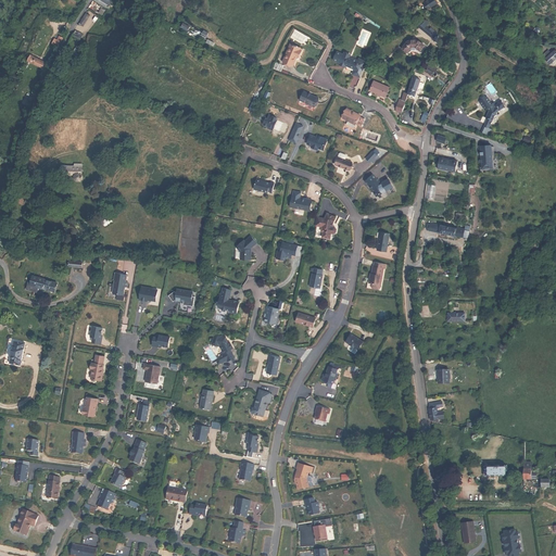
[(427,0),(422,3),(426,10),(437,2),(434,0),(427,0)]
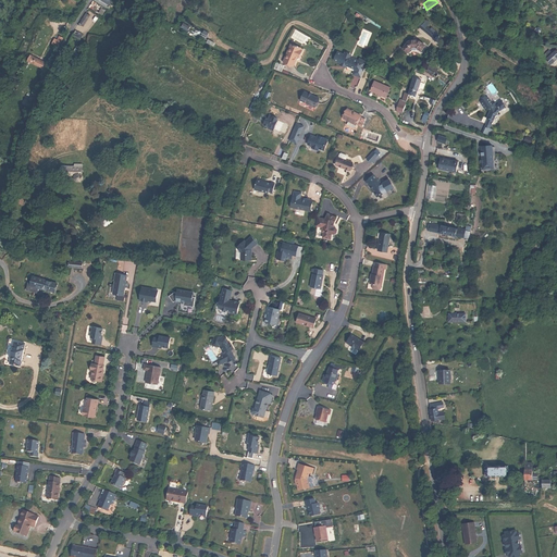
[(422,23),(419,27),(434,39),(438,34),(432,27),(430,29),(426,26),(430,23),(426,21),(424,24),(422,23)]
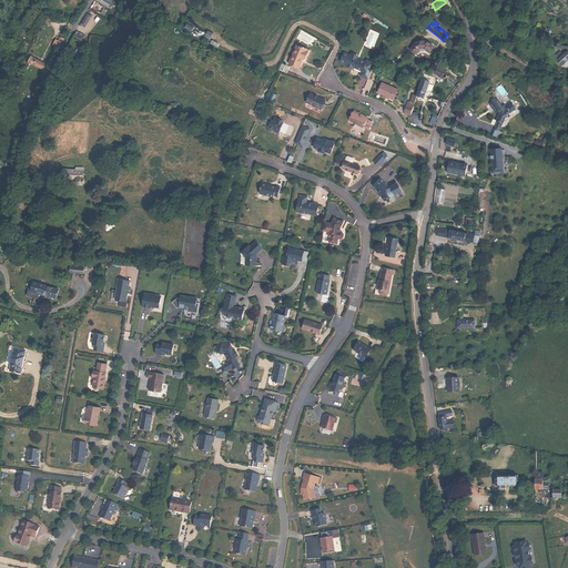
[(78,31),(75,36),(83,40),(85,36),(78,31)]
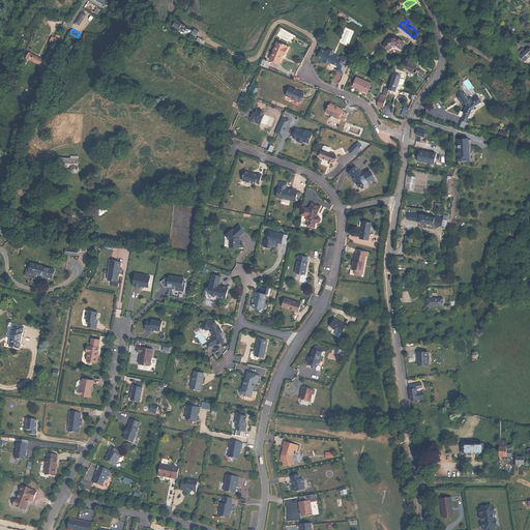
[(383,43),(389,49),(393,43),(396,43),(402,48),(405,42),(400,38),(398,36),(396,36),(394,36),(392,36),(388,37),(383,43)]
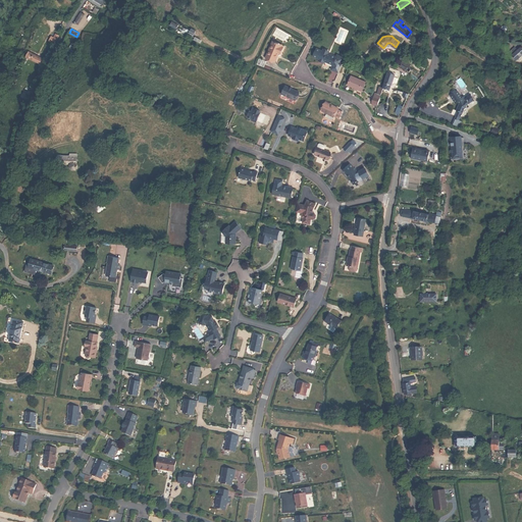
[(265,59),(275,63),(279,54),(281,55),(284,49),(282,48),(283,47),(274,42),(265,59)]
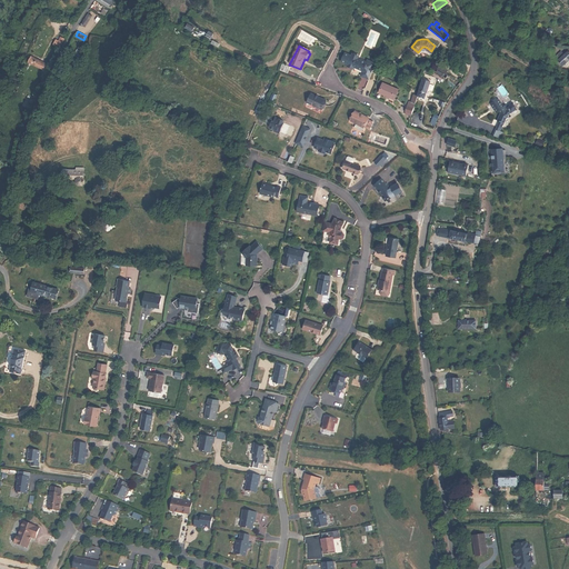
[(563,55),(557,60),(561,66),(568,59),(568,51),(568,50),(563,55)]
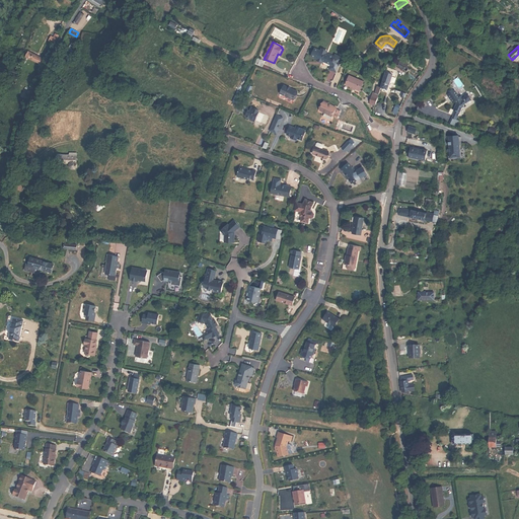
[(505,52),(508,55),(514,50),(511,47),(505,52)]
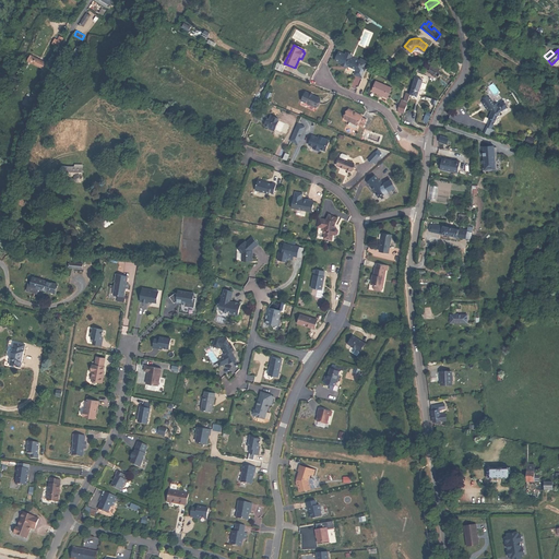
[(363,78),(369,61),(363,59),(360,60),(359,61),(352,58),(353,57),(352,55),(348,54),(346,54),(345,56),(340,54),(336,61),(342,63),(343,64),(347,67),(348,66),(356,70),(354,74),(363,78)]
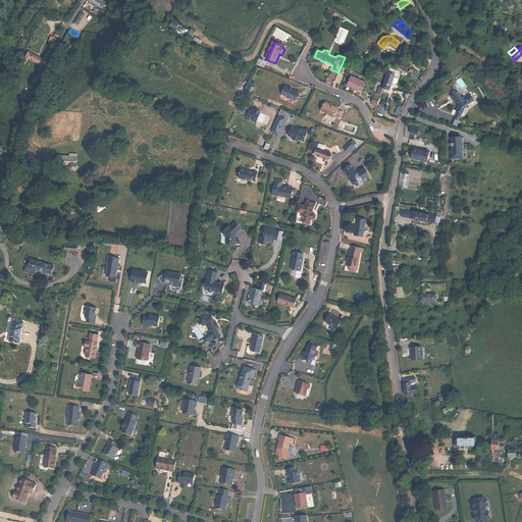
[(44,58),(30,51),(27,57),(41,64),(44,58)]
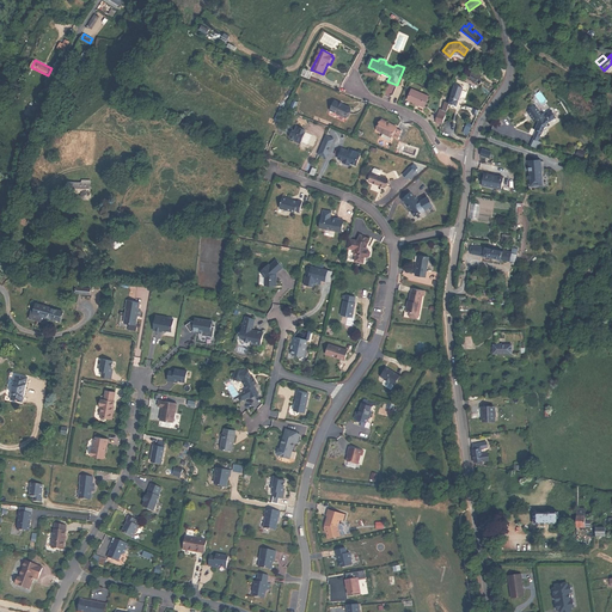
[(303,69),(300,77),(310,80),(312,73),(303,69)]
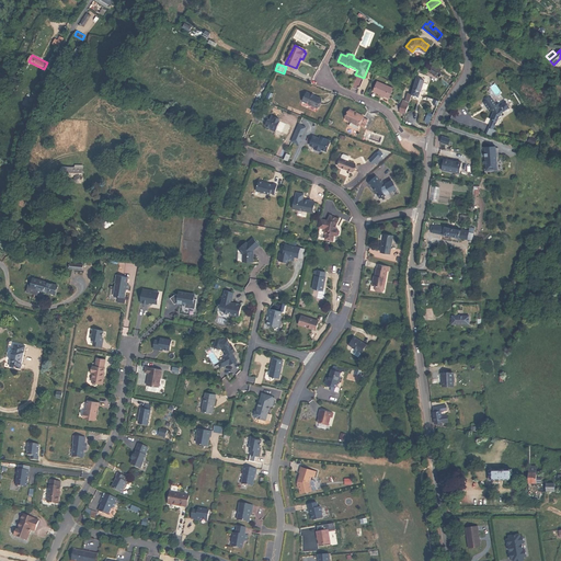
[(441,73),(442,72),(439,70),(441,68),(432,64),(431,67),(441,73)]
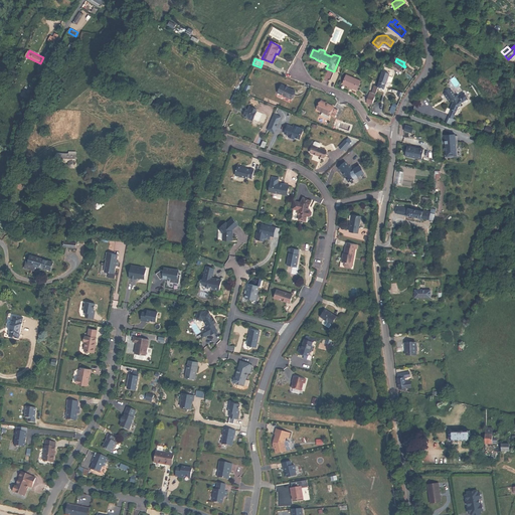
[(382,70),(378,80),(385,83),(389,73),(382,70)]
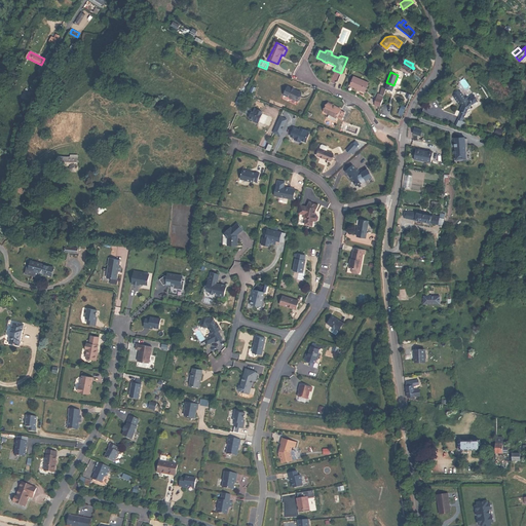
[(349,84),(357,87),(360,88),(365,90),(368,81),(353,75),(349,84)]
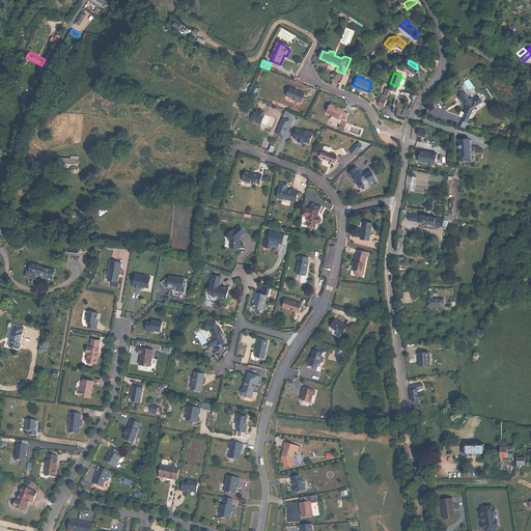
[(286,95),(301,102),(304,93),(290,87),(286,95)]
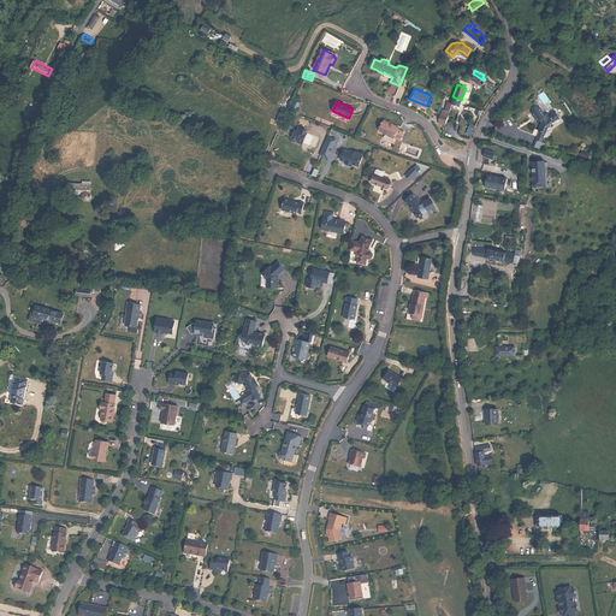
[(439,119),(444,122),(451,102),(449,101),(448,101),(445,108),(443,108),(440,113),(440,116),(439,119)]
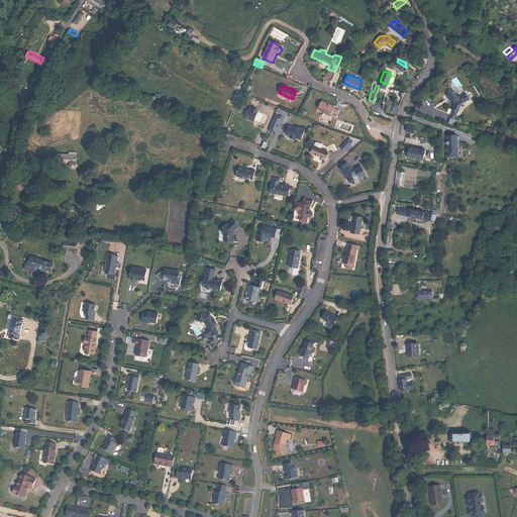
[(450,114),(455,116),(457,111),(457,112),(459,106),(461,105),(460,104),(470,98),(466,93),(461,96),(459,94),(456,96),(451,89),(444,94),(450,101),(452,100),(453,101),(452,103),(450,108),(448,108),(446,112),(450,114)]
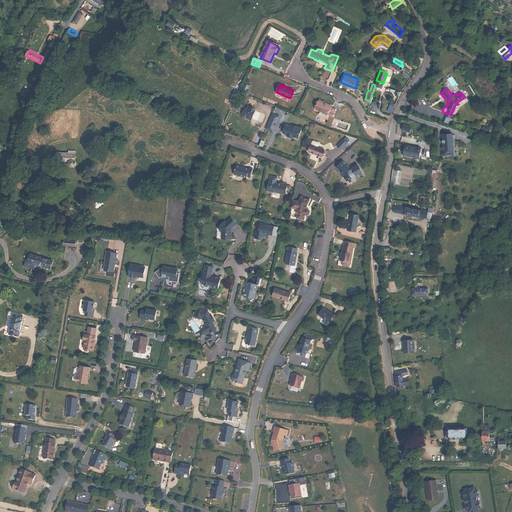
[(331,114),(335,116),(339,109),(334,107),(335,106),(322,100),(317,109),(330,115),(331,114)]
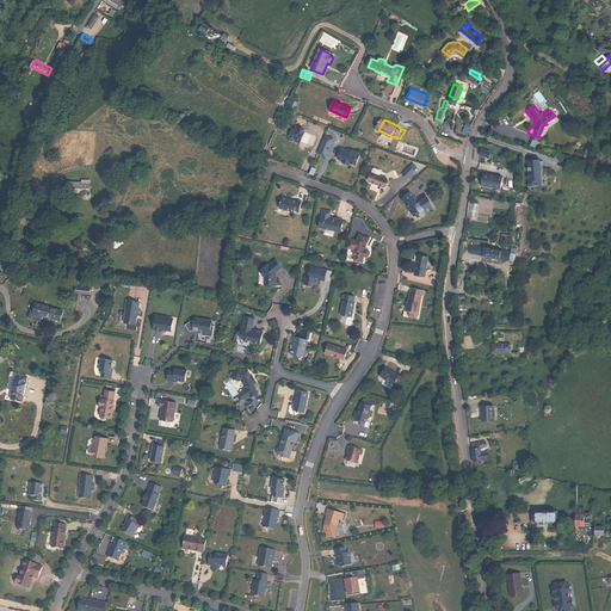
[(300,141),(312,147),(316,137),(315,136),(315,135),(310,133),(310,134),(302,131),(303,129),(295,125),(292,130),(291,129),(290,133),(289,135),(290,136),(295,139),(294,140),(300,143),(300,141)]
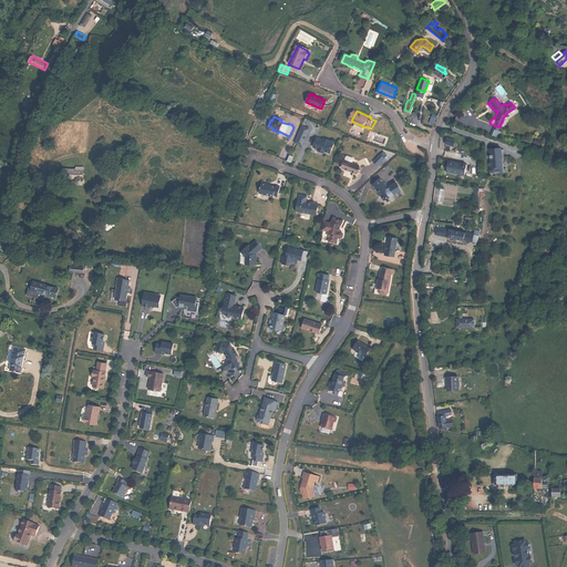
[(309,129),(302,125),(295,143),(301,145),(309,129)]
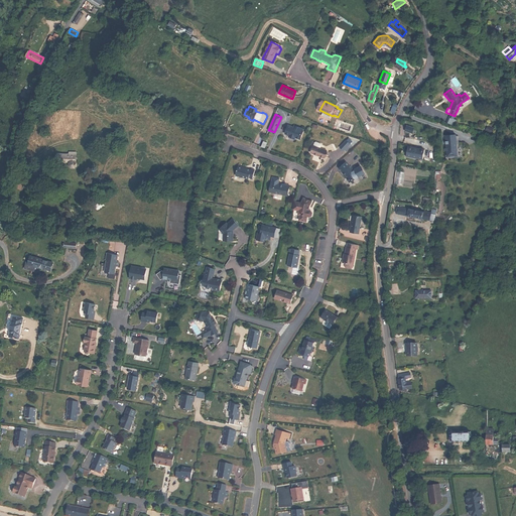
[(302,127),(292,124),(291,126),(289,125),(283,123),(281,132),(289,134),(288,136),(294,138),(295,136),(300,137),(303,129),(302,129),(302,127)]
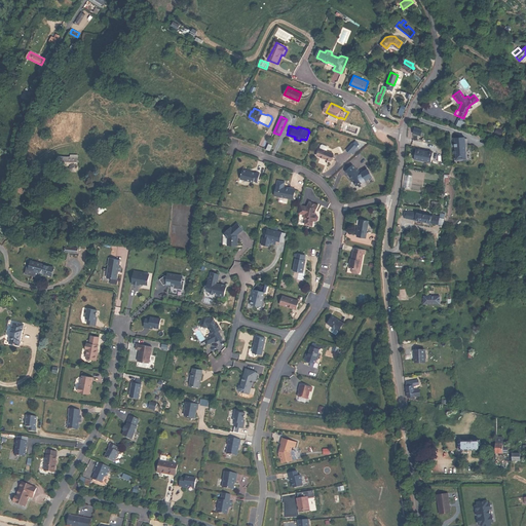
[(455,156),(456,162),(466,161),(465,141),(465,140),(455,140),(455,149),(455,153),(455,156)]
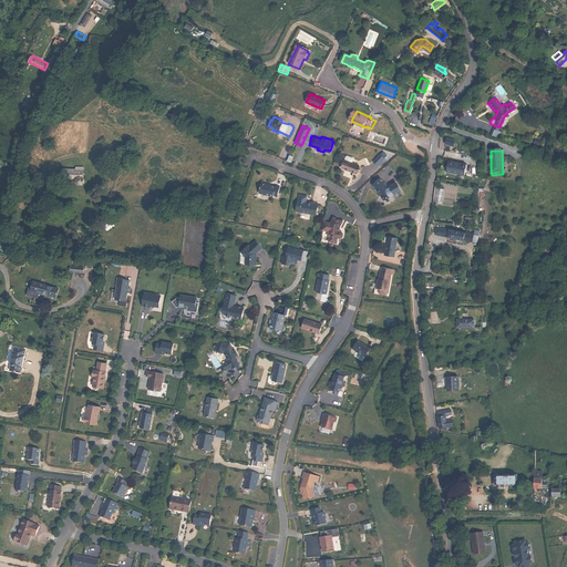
[(384,158),(381,155),(374,162),(378,165),(384,158)]
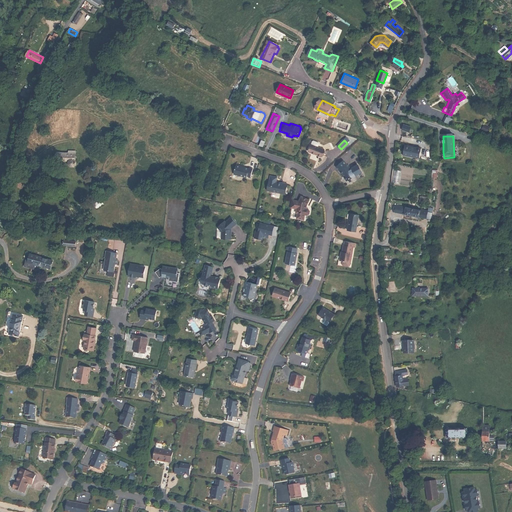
[(308,151),(322,156),(324,150),(318,147),(311,145),(311,144),(308,151)]
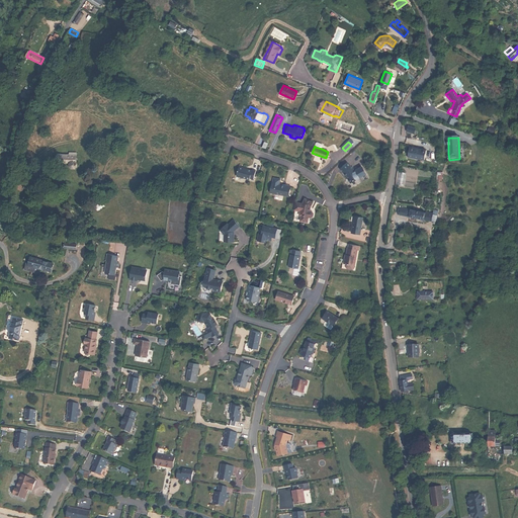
[(425,152),(409,148),(406,158),(422,162),(425,152)]
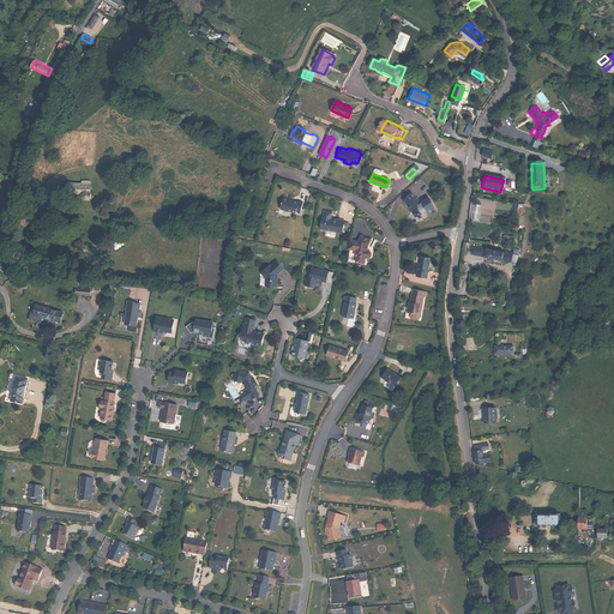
[(91,198),(92,194),(91,192),(90,191),(89,185),(86,185),(85,184),(84,184),(84,186),(68,191),(71,198),(85,194),(84,196),(84,199),(89,199),(91,198)]
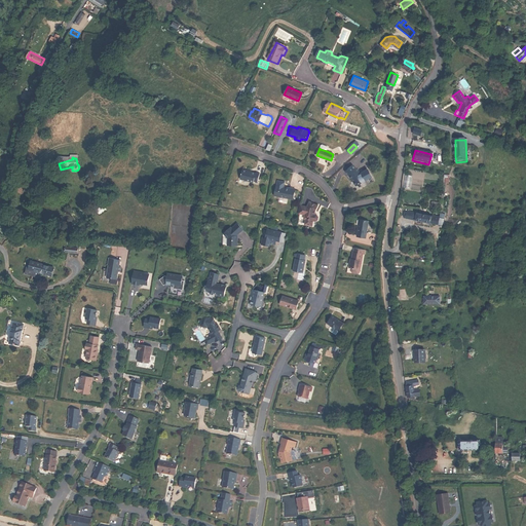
[(240,178),(254,181),(255,180),(258,181),(260,173),(256,172),(243,168),(245,165),(243,165),(240,178)]
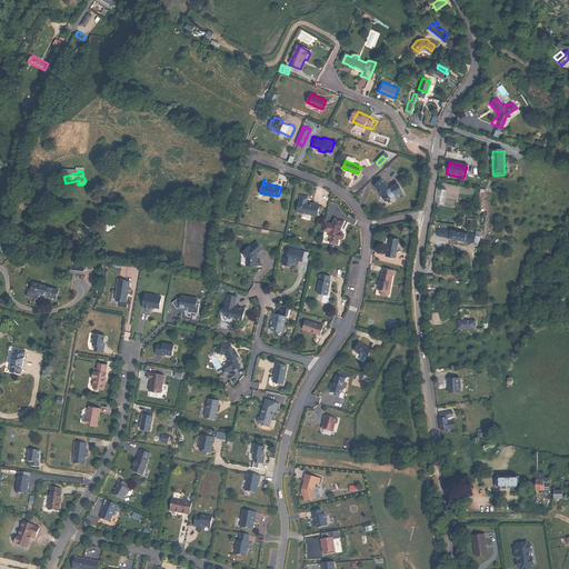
[(383,196),(387,202),(396,197),(396,196),(401,192),(398,186),(393,188),(391,186),(390,187),(383,179),(376,186),(383,196)]
